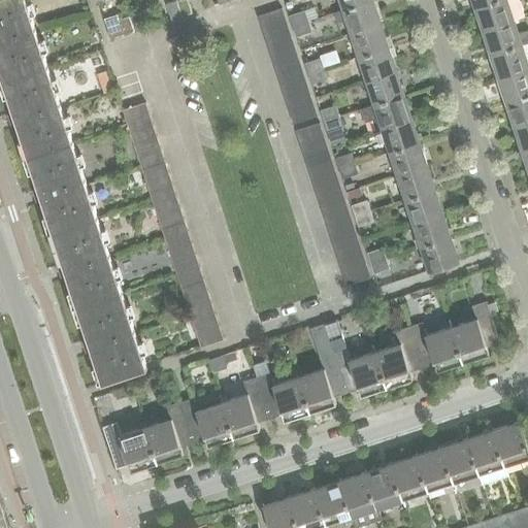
[(0,0),(0,75),(1,80),(46,65),(25,0),(0,0)]
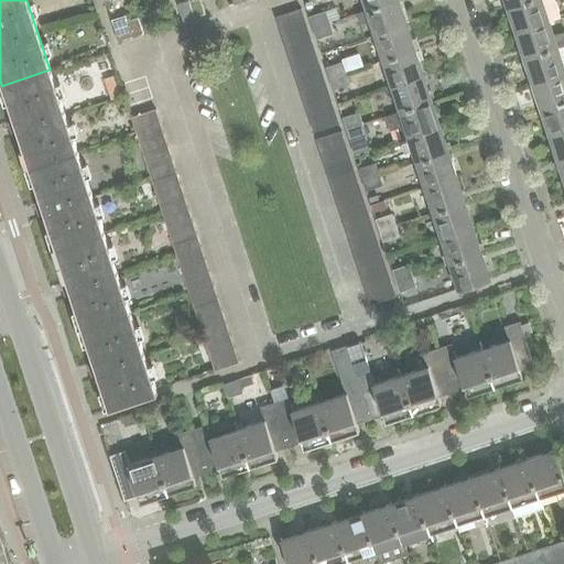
[(205,13),(201,0),(191,0),(188,1),(194,17),(205,13)]
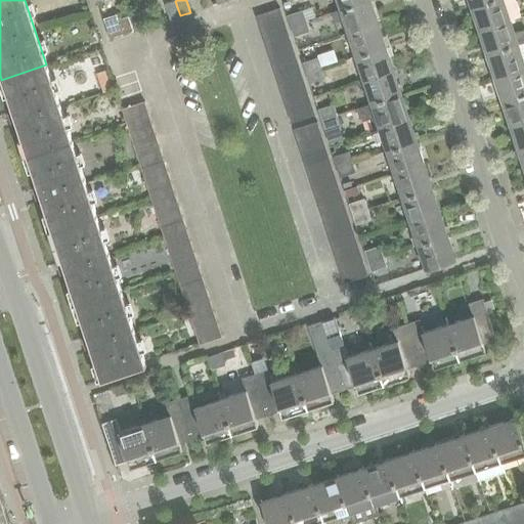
[(367,1),(366,0),(334,0),(338,10),(367,1)]
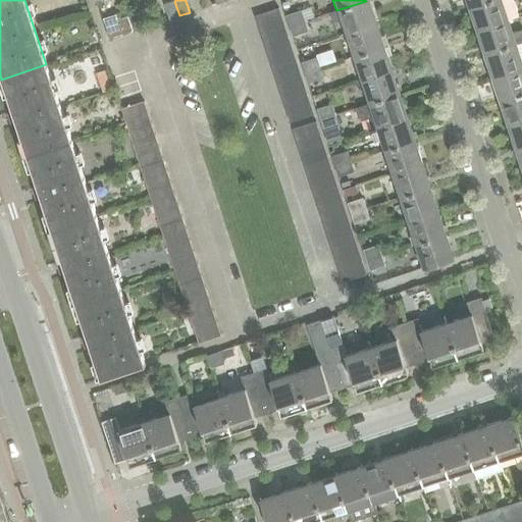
[(488,0),(467,7),(474,32),(506,21),(498,0),(488,0)]
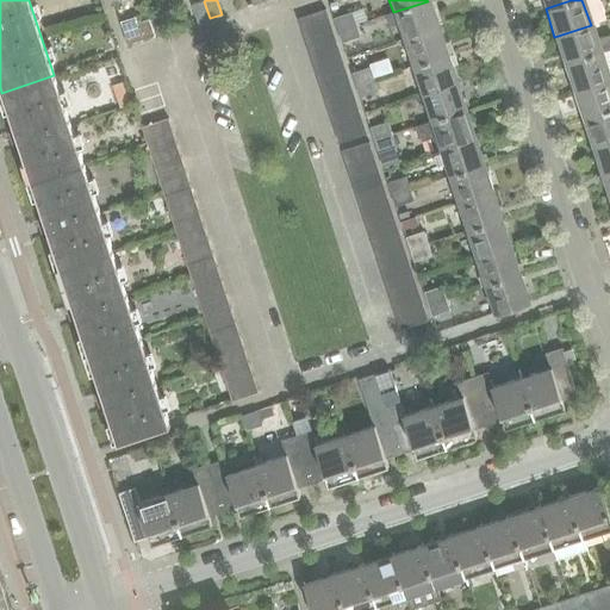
[(198,23),(210,18),(204,1),(192,5),(198,23)]
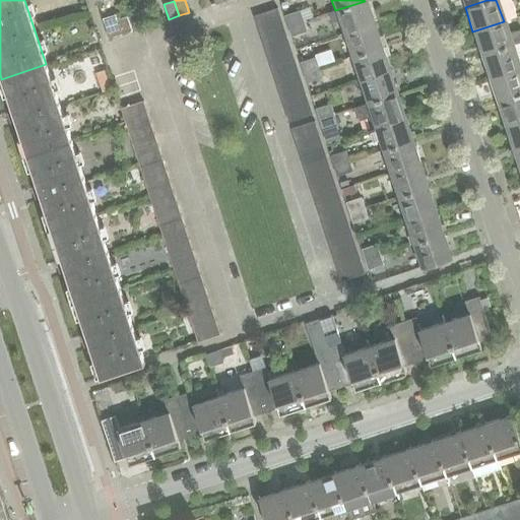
[(373,24),(365,1),(335,10),(343,34),(373,24)]
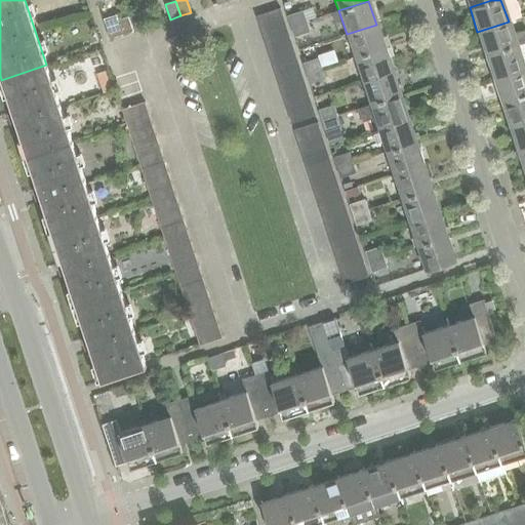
[(258,29),(282,21),(278,9),(254,16),(258,29)]
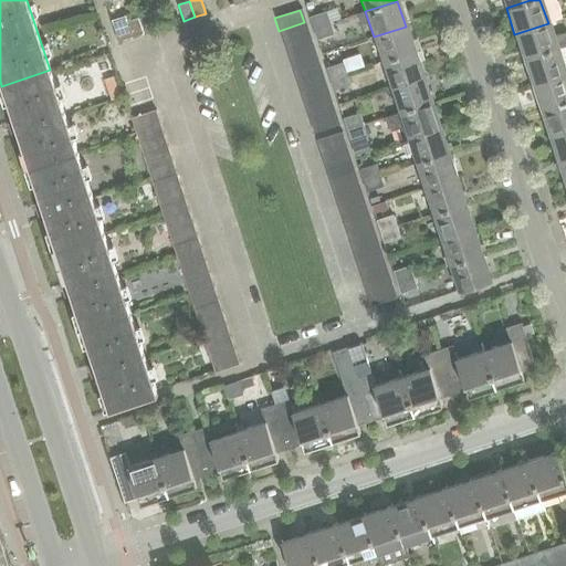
[(308,17),(313,28),(329,22),(325,11),(308,17)]
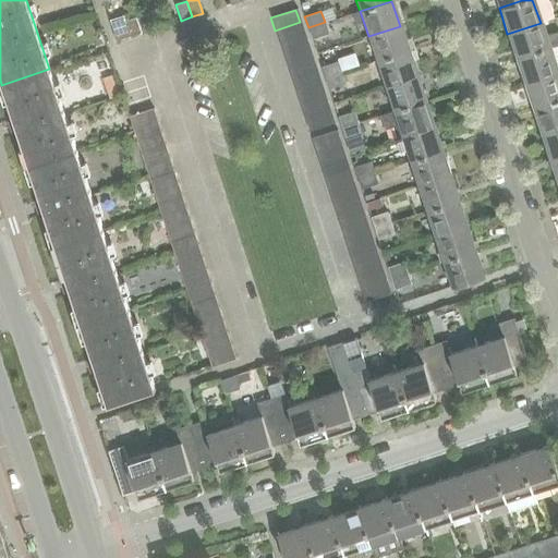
[(117,41),(138,34),(133,19),(125,22),(123,13),(109,17),(117,41)]
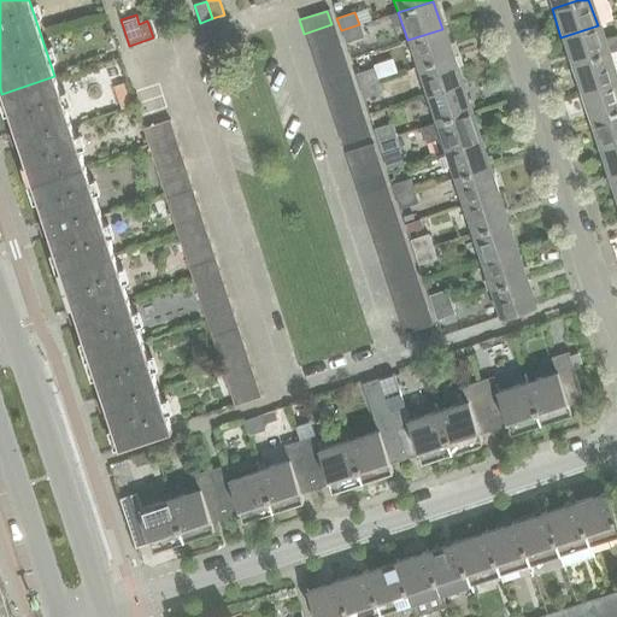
[(163,16),(147,21),(153,37),(168,33),(163,16)]
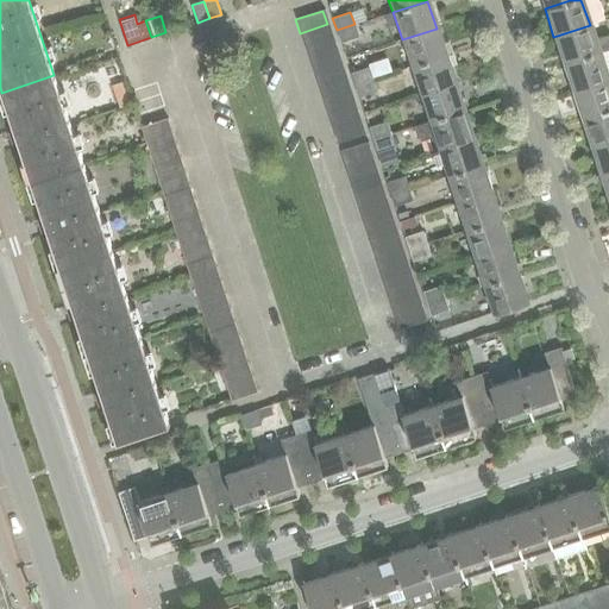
[(300,33),(305,46),(332,38),(327,24),(300,33)]
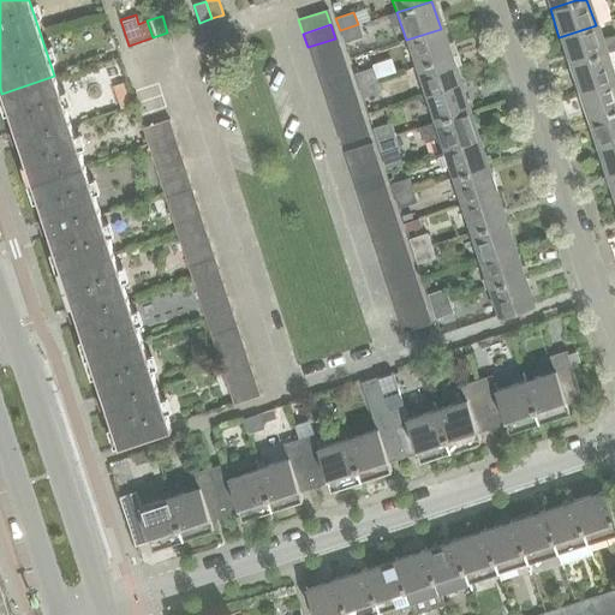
[(362,37),(358,24),(340,30),(344,42),(362,37)]
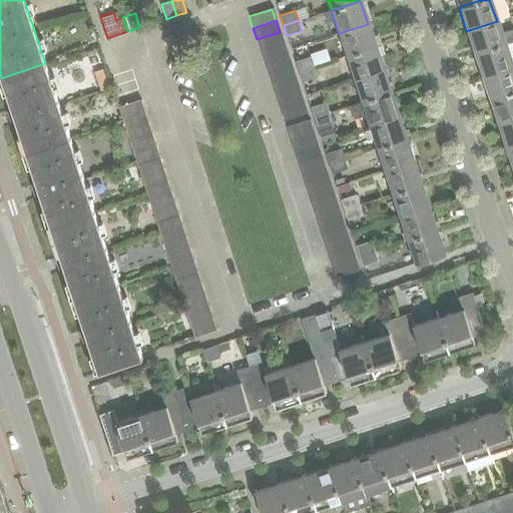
[(466,31),(474,54),(504,44),(504,43),(512,40),(512,28),(501,33),(497,21),(466,31)]
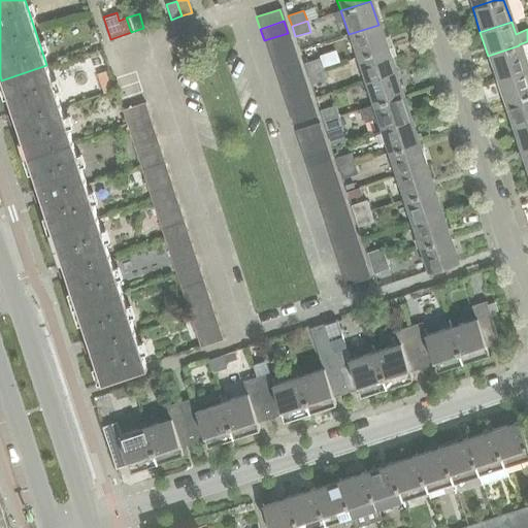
[(386,48),(378,25),(349,34),(356,58),(386,48)]
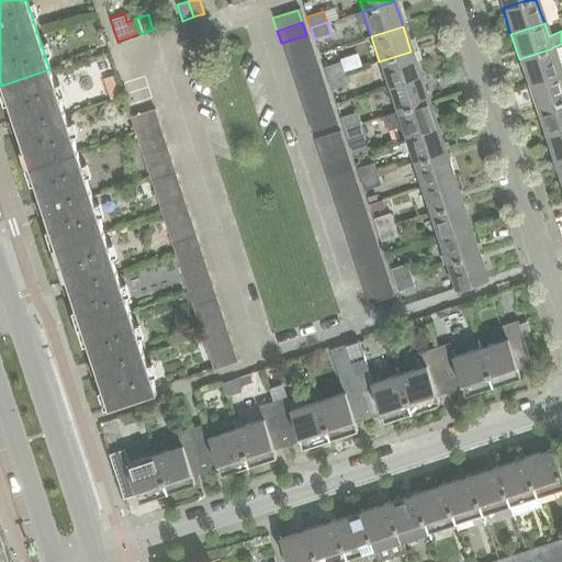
[(311,47),(306,35),(281,43),(284,56),(311,47)]
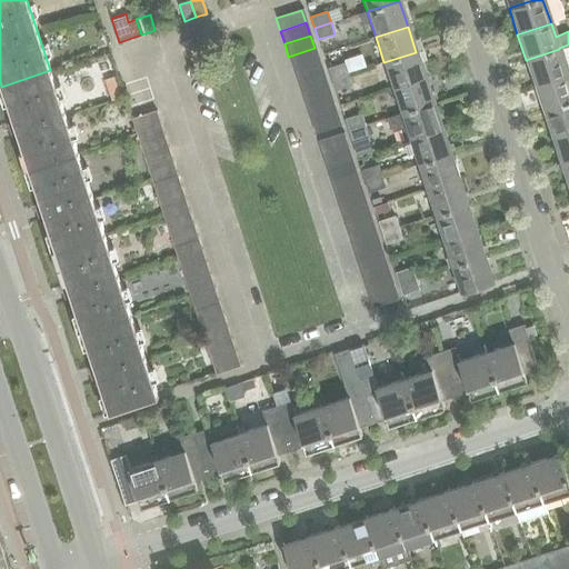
[(288,57),(292,70),(318,61),(315,48),(288,57)]
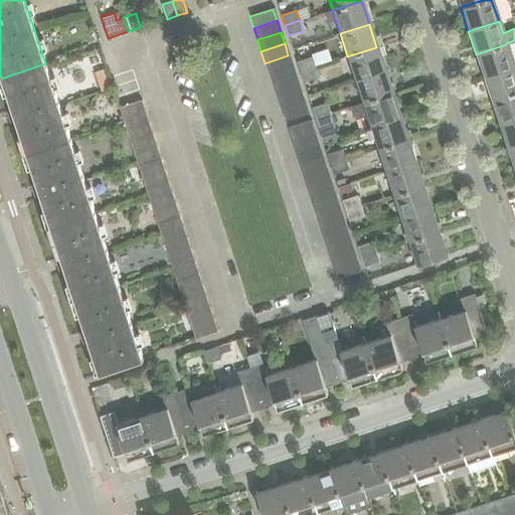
[(476,54),(483,77),(514,67),(506,44),(476,54)]
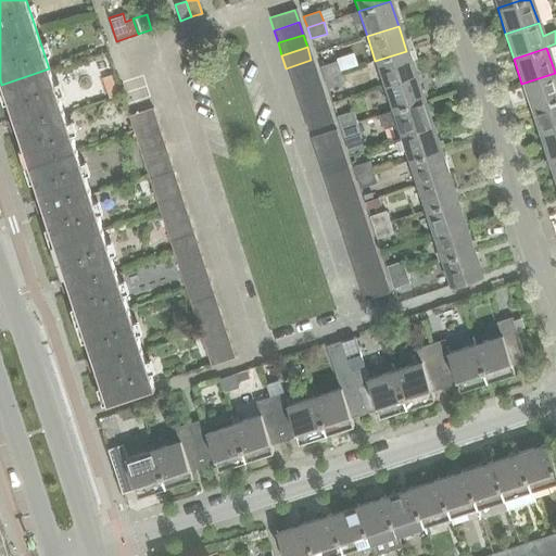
[(414,75),(406,51),(375,61),(383,86),(414,75)]
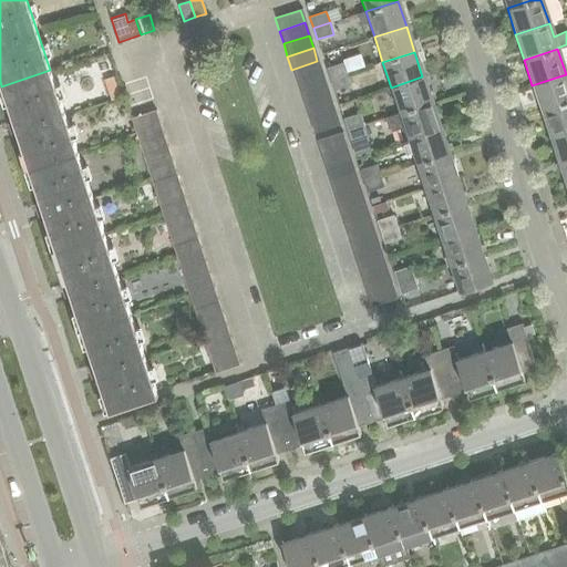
[(321,74),(317,61),(291,70),(296,82),(321,74)]
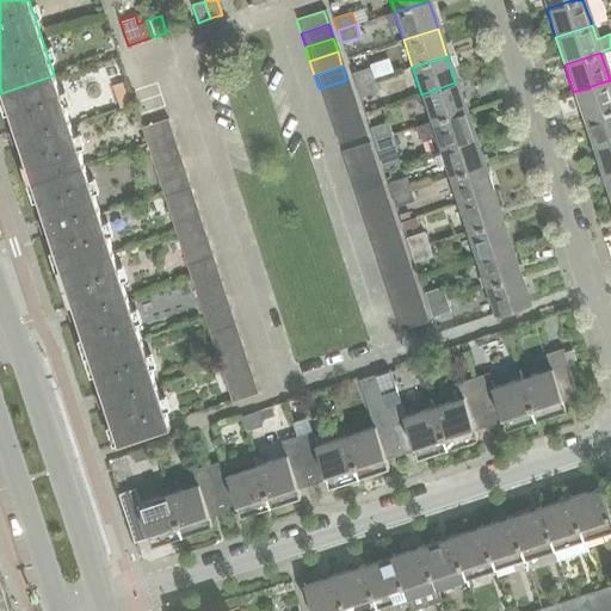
[(356,85),(374,79),(369,67),(352,73),(356,85)]
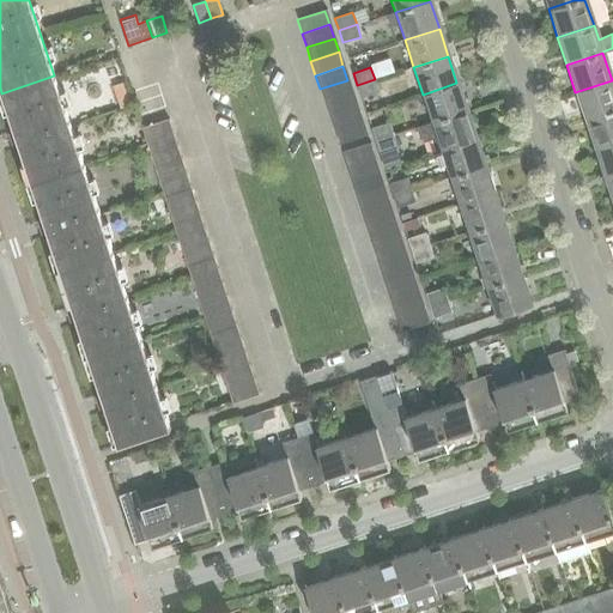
[(1,93),(30,181),(83,164),(54,76),(1,93)]
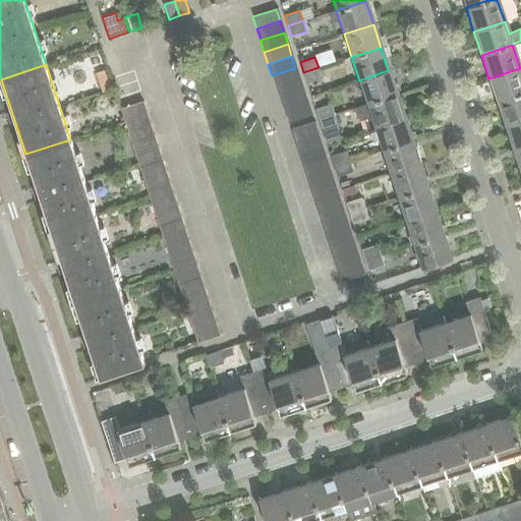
[(319,67),(303,72),(306,82),(322,77),(319,67)]
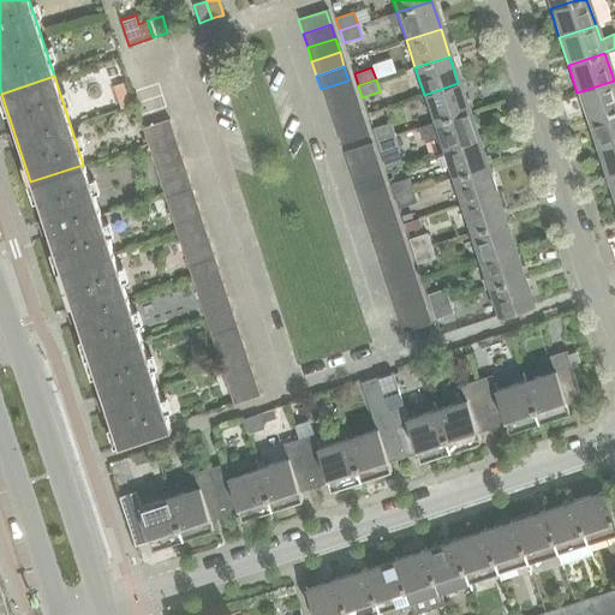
[(321,89),(326,103),(353,94),(348,81),(321,89)]
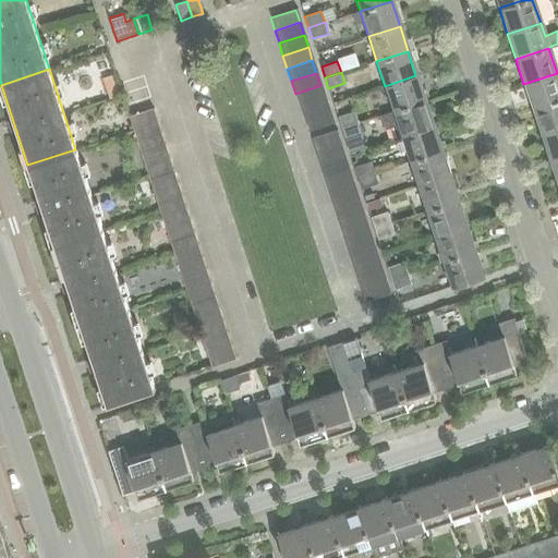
[(523,84),(532,109),(557,100),(557,77),(557,73),(523,84)]
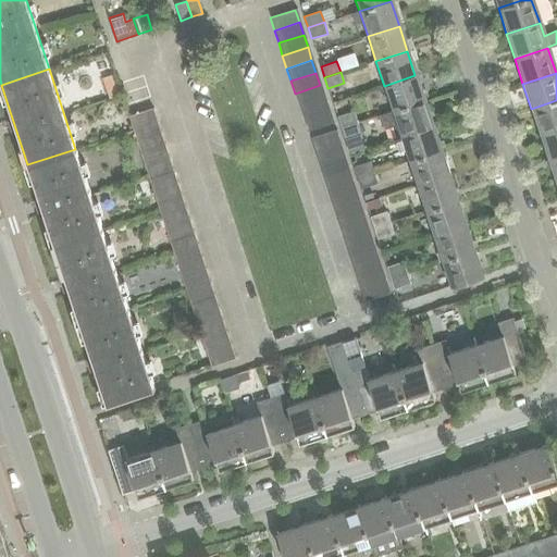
[(423,101),(415,75),(384,86),(392,111),(423,101)]
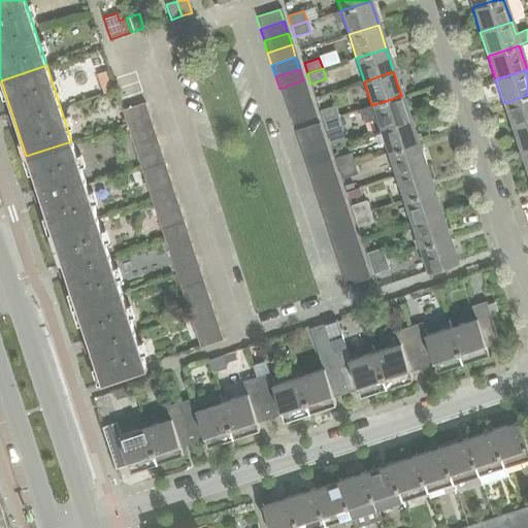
[(307,93),(303,80),(279,89),(284,100),(307,93)]
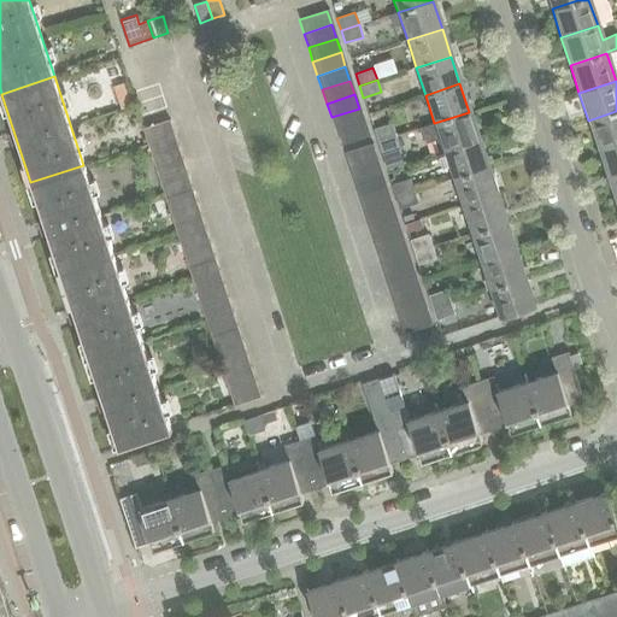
[(331,117),(335,131),(364,122),(359,109),(331,117)]
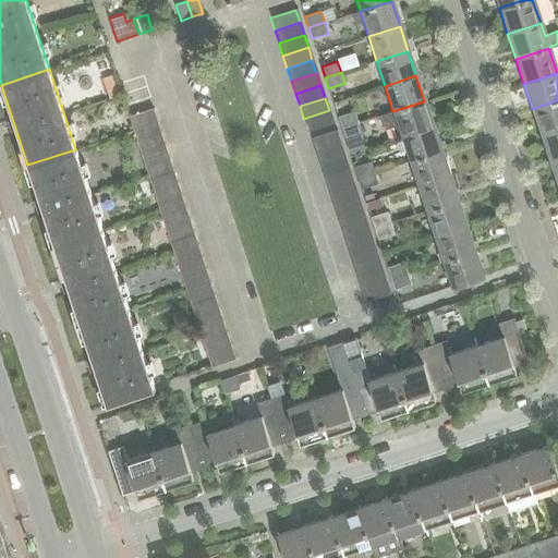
[(557,100),(532,109),(540,134),(557,128),(557,100)]
